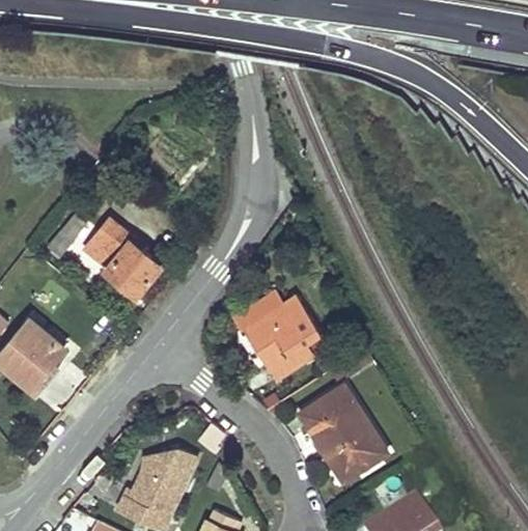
[(46,245),(52,249),(57,254),(84,223),(73,214),(46,245)]
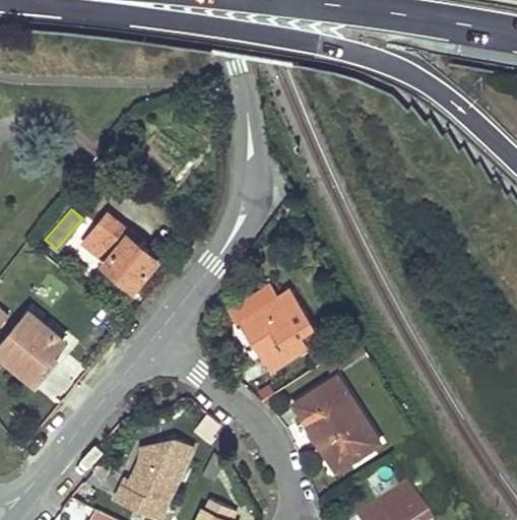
[(131,287),(143,273),(155,259),(128,236),(130,234),(107,212),(81,242),(103,260),(101,261),(131,287)]
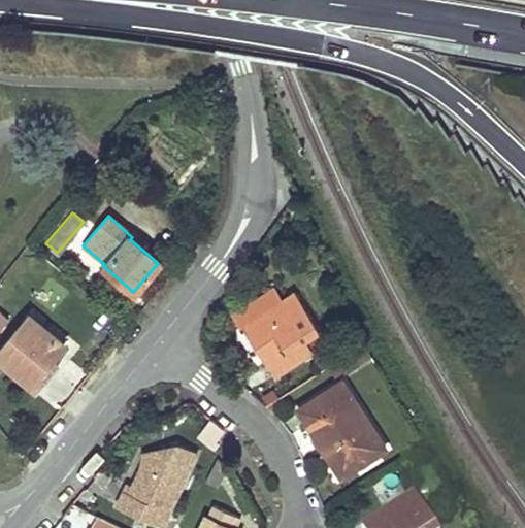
[(231,314),(239,326),(277,302),(269,290),(231,314)]
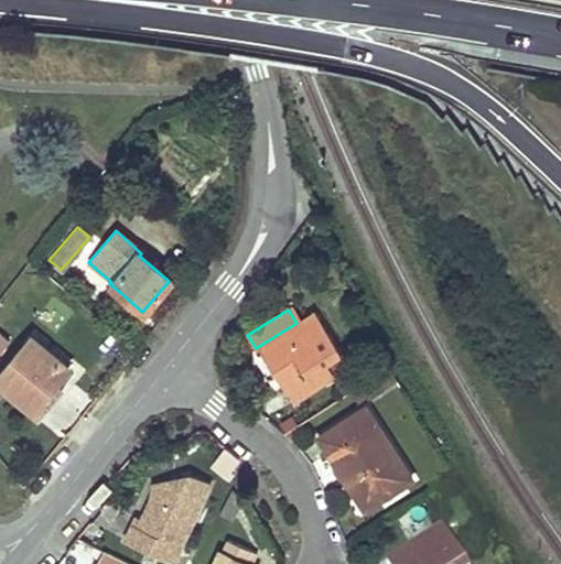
[(290,403),(311,390),(332,377),(323,362),(338,354),(313,313),(297,323),(256,348),(290,403)]
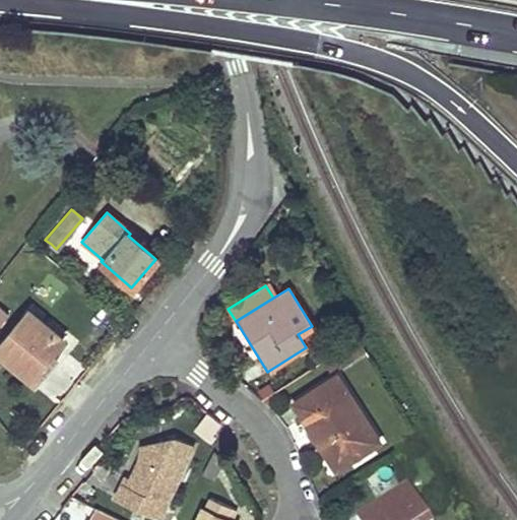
[(62,341),(24,310),(0,338),(0,355),(29,381),(62,341)]
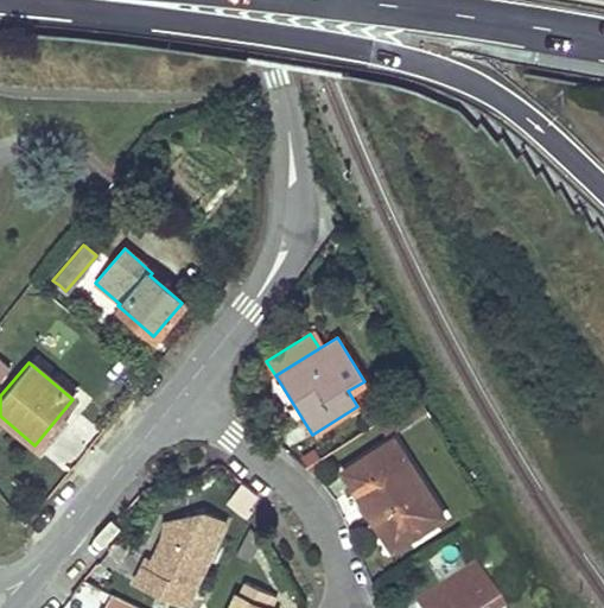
[(409,423),(405,416),(401,410),(389,417),(396,430),(409,423)]
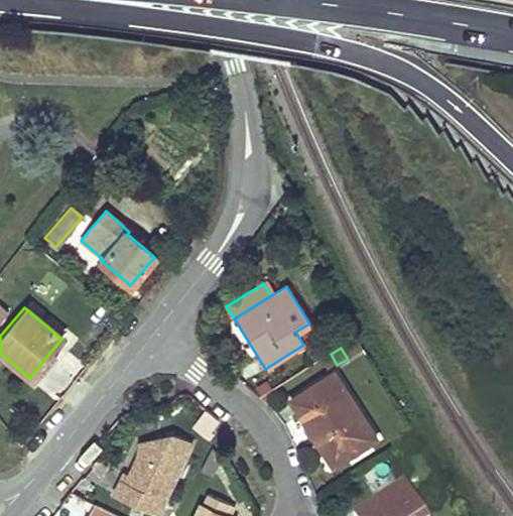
[(334,373),(311,386),(289,400),(332,466),(375,439),(334,373)]
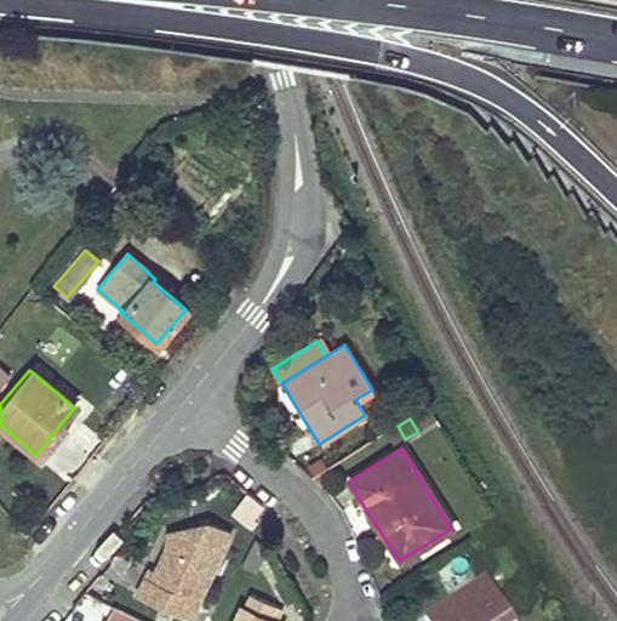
[(189,620),(229,534),(207,524),(171,534),(176,548),(163,552),(148,582),(143,580),(133,599),(181,620),(189,620)]
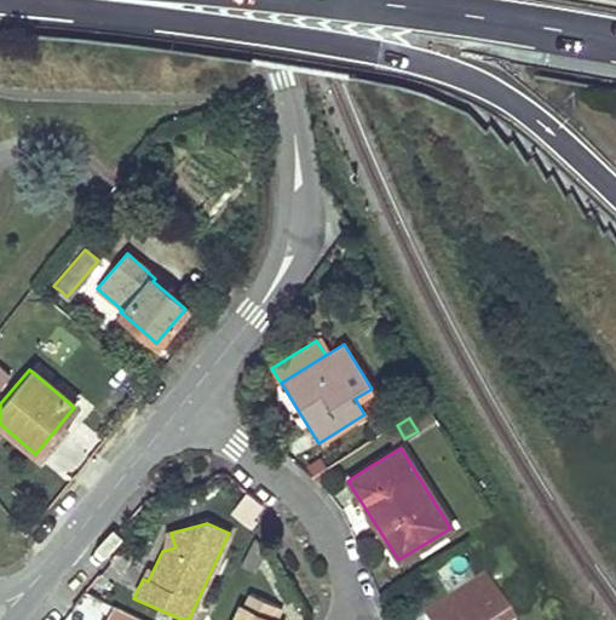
[(176,547),(171,533),(166,534),(162,551),(176,547)]
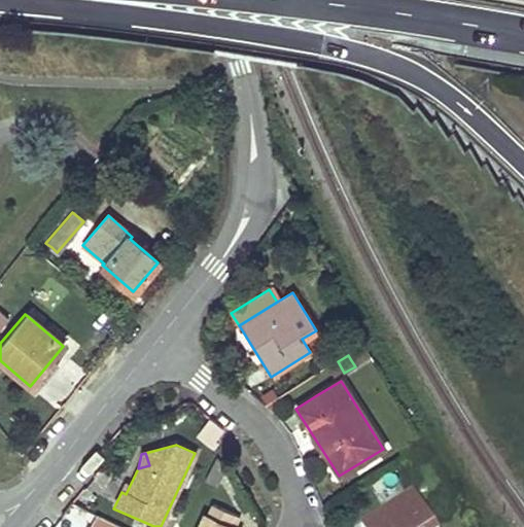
[(203,481),(209,484),(214,487),(220,472),(213,459),(203,481)]
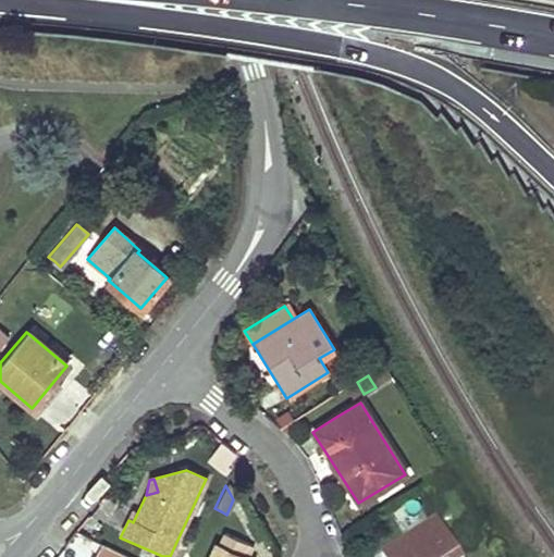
[(456,556),(434,522),(378,556),(456,556)]
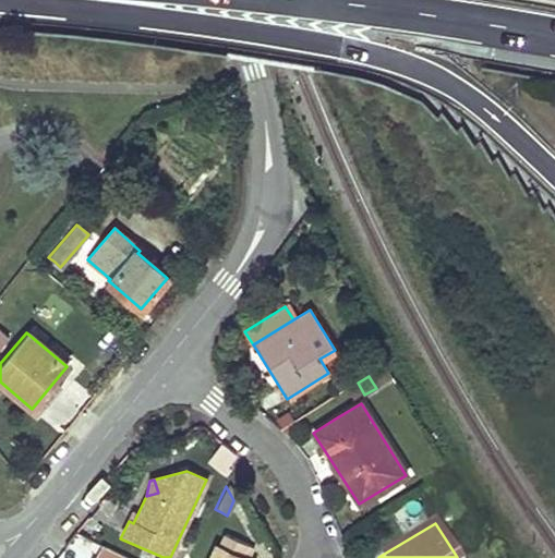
[(241,557),(239,557),(245,544),(224,534),(218,546),(216,545),(209,557),(241,557)]
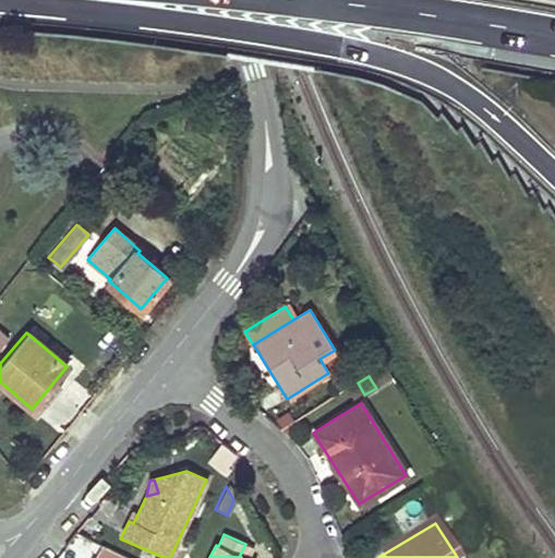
All buildings are outlined.
